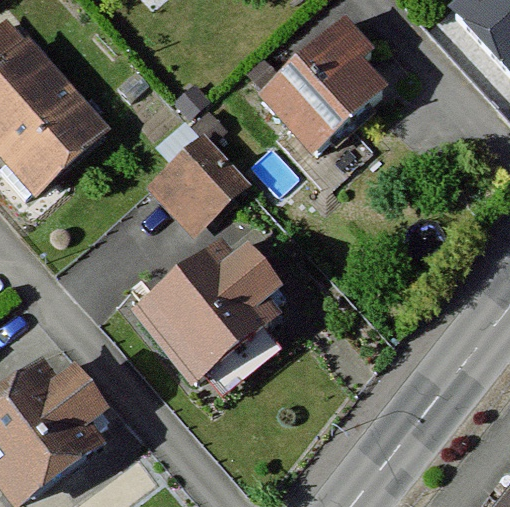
[(491,0),(460,28),(509,84),(509,0),(491,0)]
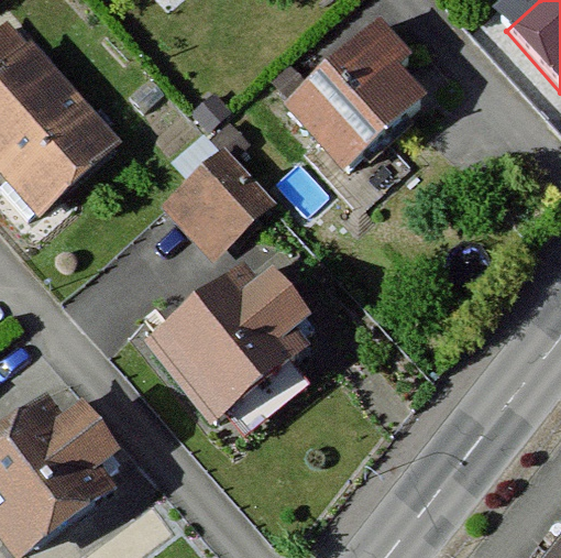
[(374,9),(281,98),(345,166),(424,91),(394,61),(409,46),(374,9)]
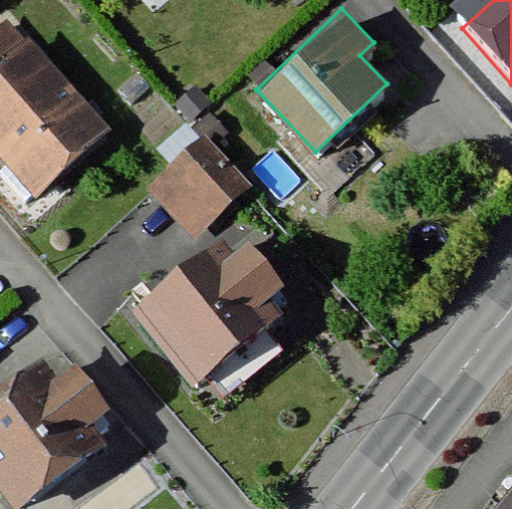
[(0,159),(33,197),(110,130),(7,10),(0,15),(0,159)]
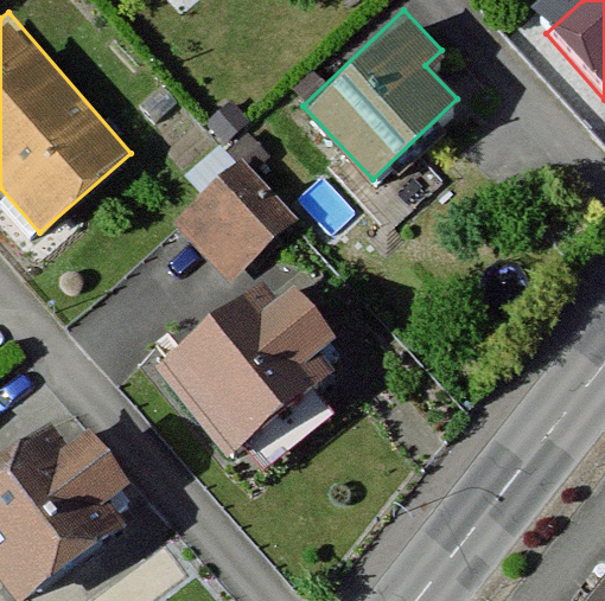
[(239,151),(192,192),(248,253),(294,211),(239,151)]
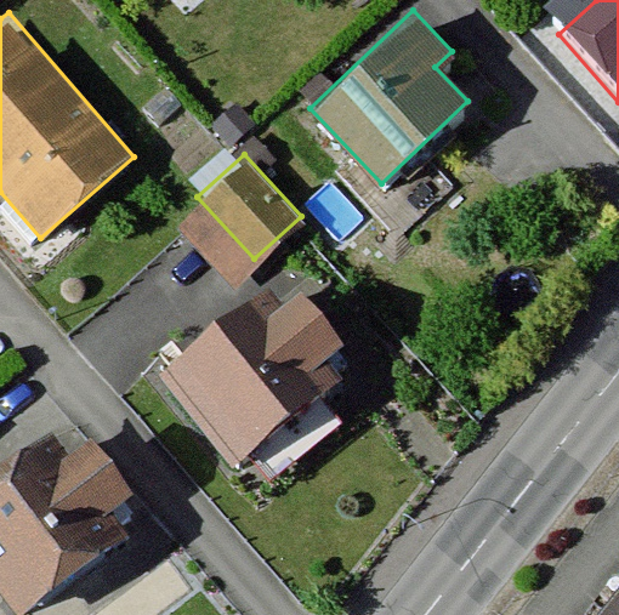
[(266,282),(160,377),(239,462),(322,386),(308,371),(342,340),(299,292),(287,303),(266,282)]
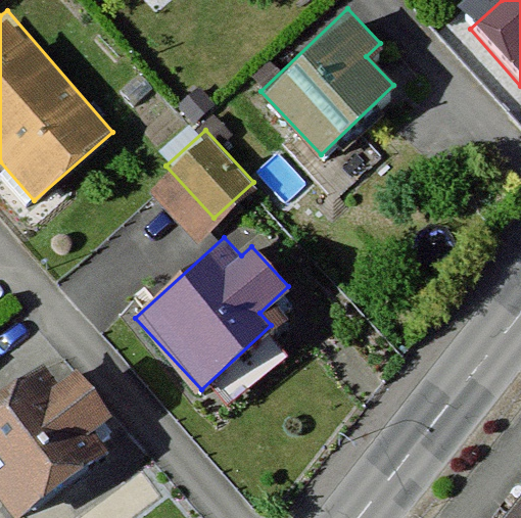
[(48,374),(0,411),(0,495),(18,517),(32,517),(132,439),(84,378),(64,393),(48,374)]
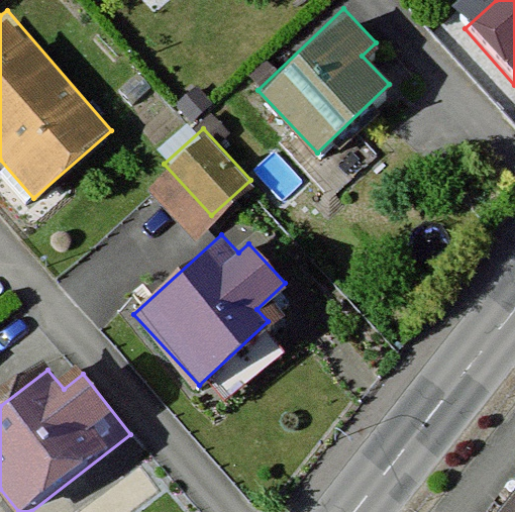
[(514,481),(490,511),(514,511),(514,481)]
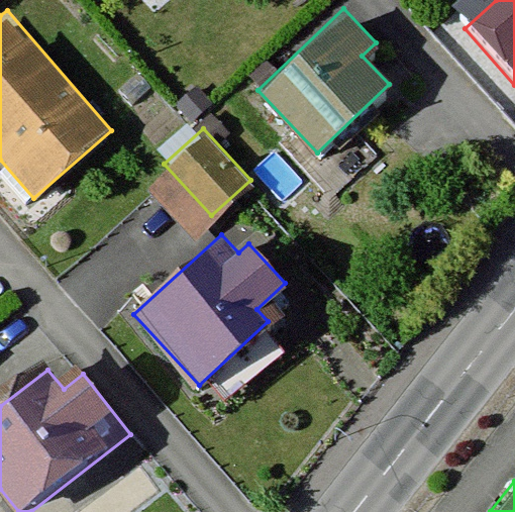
All buildings are outlined.
